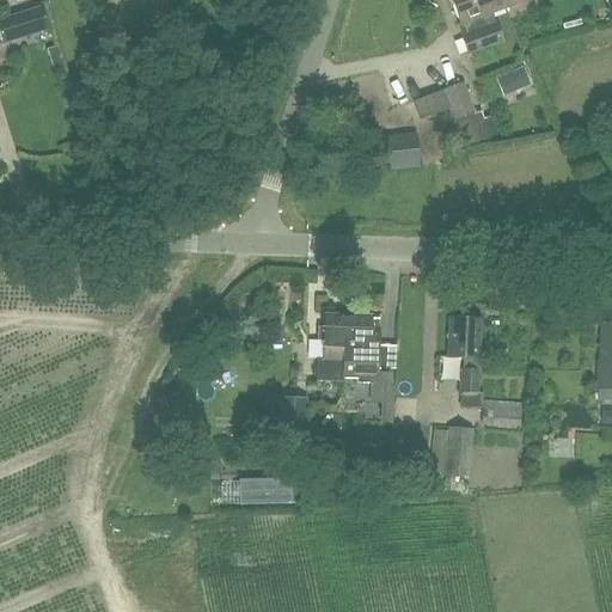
[(450,0),(460,25),(464,23),(467,34),(460,36),(467,54),(502,41),(496,23),(495,24),(491,13),(503,8),(500,0),(450,0)]
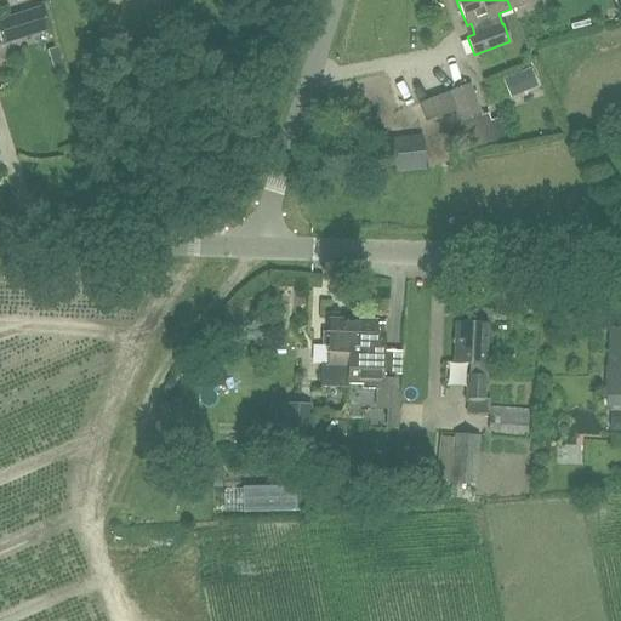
[(39,6),(0,18),(0,34),(3,44),(47,29),(39,6)]
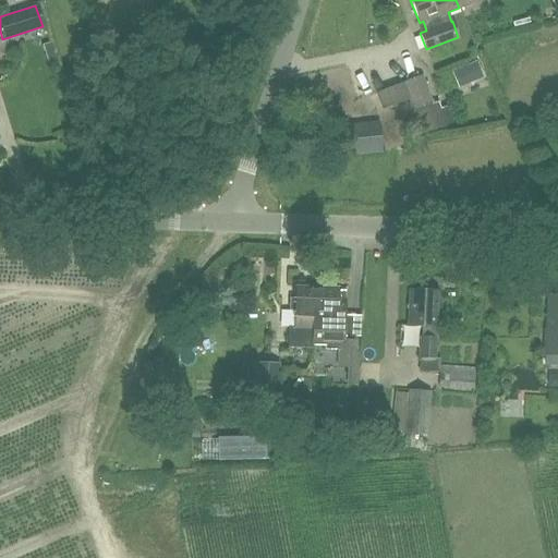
[(477,60),(456,69),(463,86),(484,77),(477,60)]
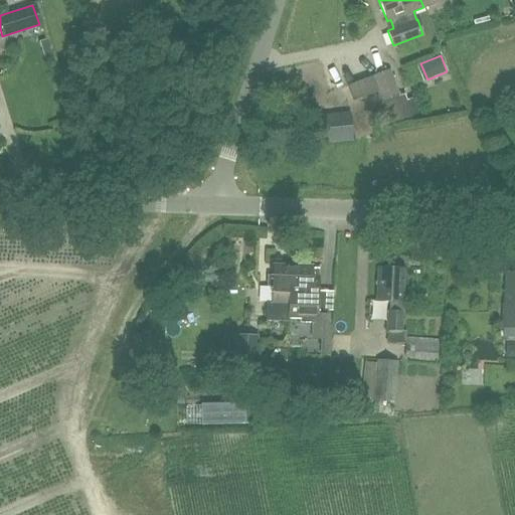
[(398,95),(395,87),(389,69),(372,75),(381,101),(398,95)]
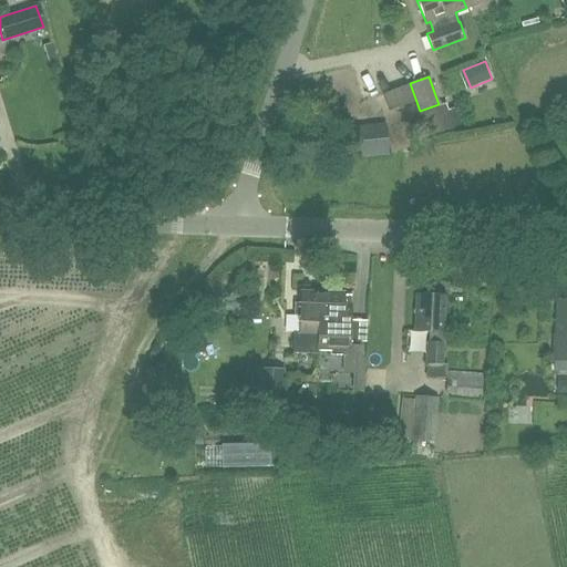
[(379,156),(377,131),(347,133),(349,158),(379,156)]
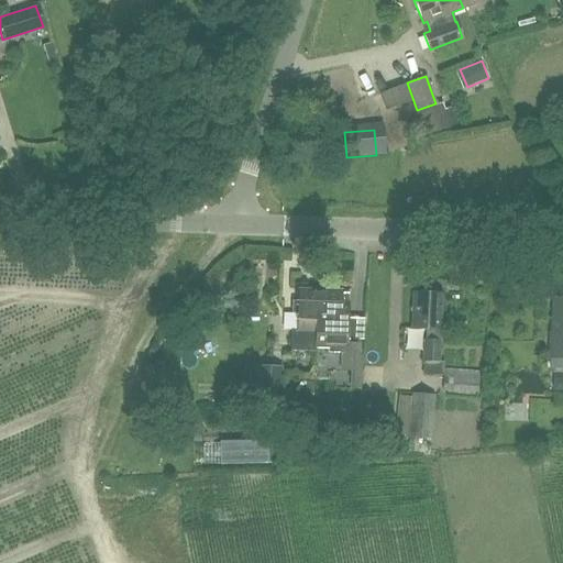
[(323,315),(324,289),(299,289),(298,300),(291,300),(291,308),(298,309),(297,331),(290,331),(290,350),(312,351),(312,341),(316,341),(317,315),(323,315)]
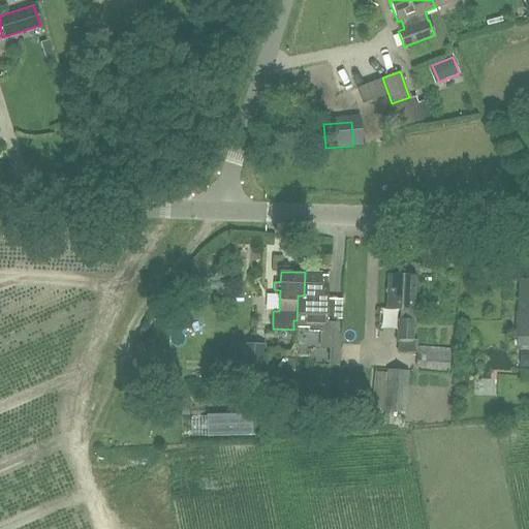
[(320,273),(305,272),(304,296),(298,296),(297,320),(293,320),(293,330),(296,330),(296,327),(309,328),(309,331),(320,332),(320,347),(331,348),(331,365),(338,365),(339,348),(337,348),(338,322),(337,322),(337,318),(341,318),(342,298),(327,298),(328,274),(320,274),(320,273)]
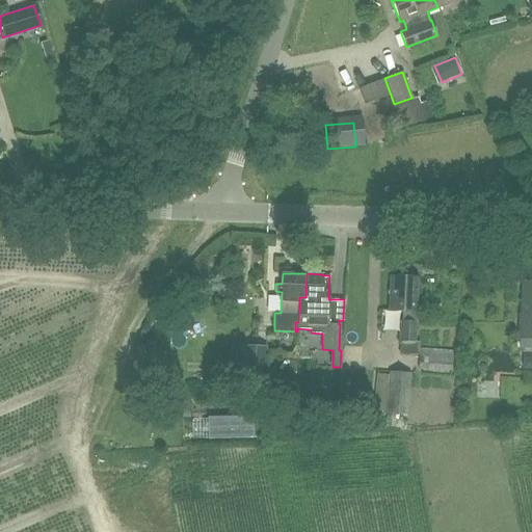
[(400,341),(401,341),(401,353),(419,354),(419,342),(415,341),(417,277),(390,276),(389,310),(403,311),(402,320),(401,320),(400,341)]
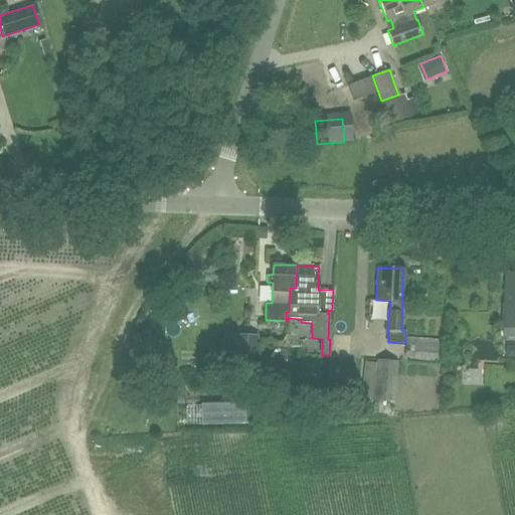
[(502,326),(514,326),(514,273),(506,273),(505,304),(503,304),(502,326)]
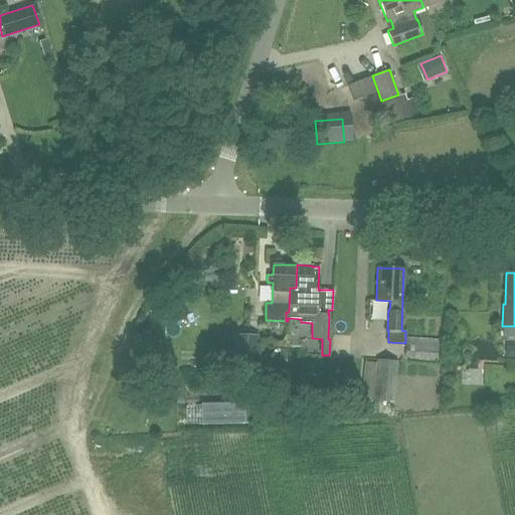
[(255,364),(256,336),(235,335),(235,363),(255,364)]
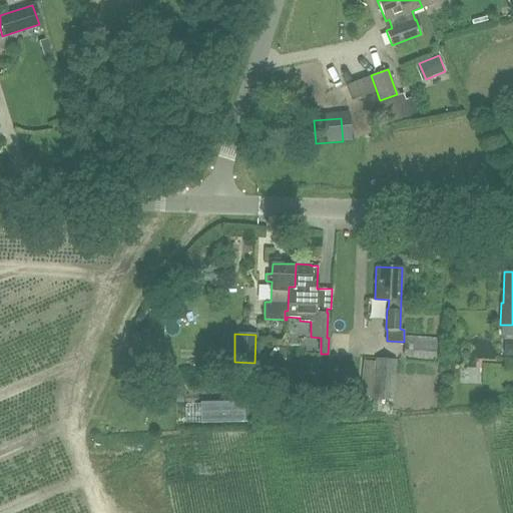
[(435,358),(437,339),(405,337),(403,356),(435,358)]
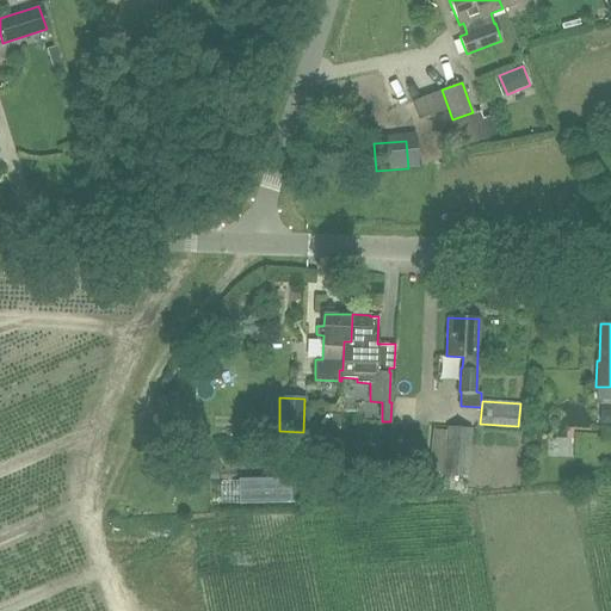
[(467,477),(470,429),(448,427),(443,475),(467,477)]
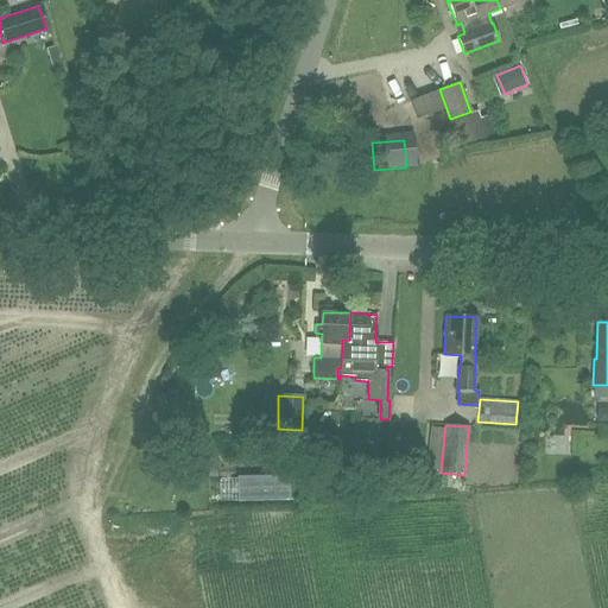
[(287,482),(287,477),(239,479),(239,501),(287,500),(287,482)]
